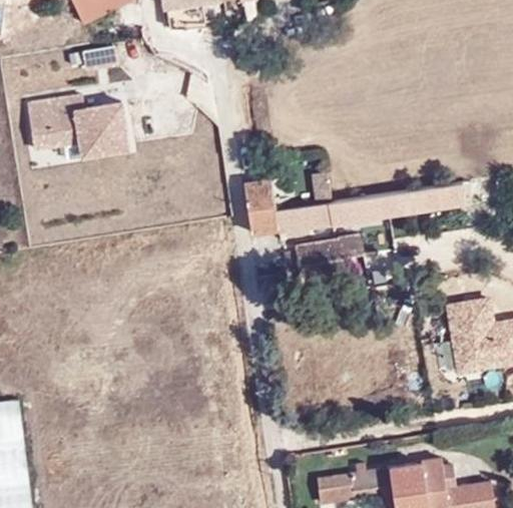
[(132,6),(130,0),(72,0),(74,3),(82,26),(132,6)]
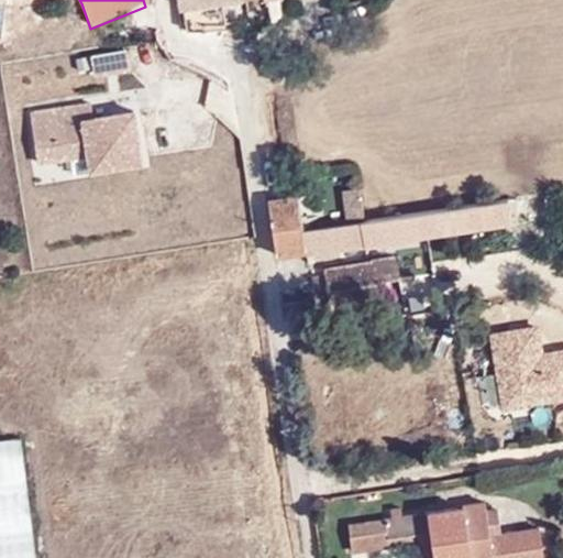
[(174,0),(175,11),(180,10),(252,0),(174,0)]
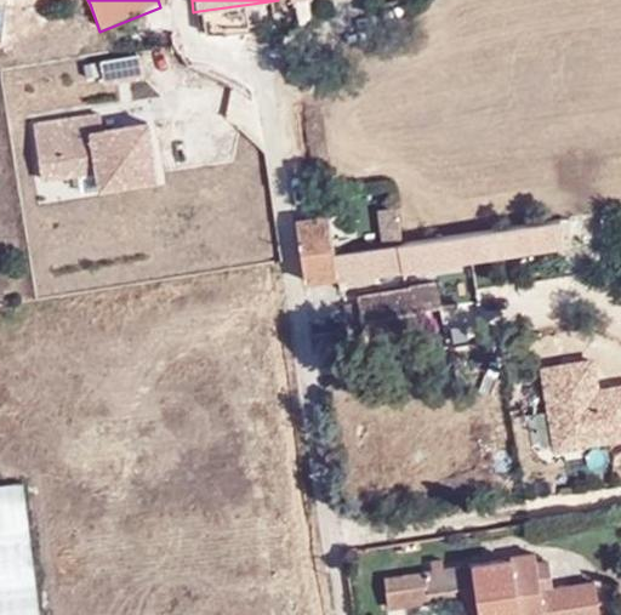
[(84,35),(100,32),(90,4),(74,10),(84,35)]
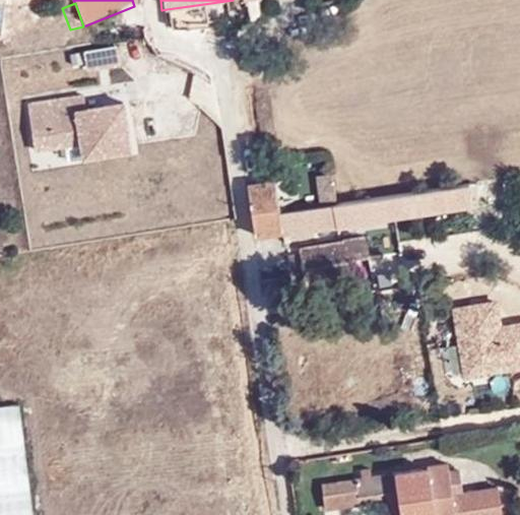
[(202,4),(167,9),(169,29),(206,30),(202,4)]
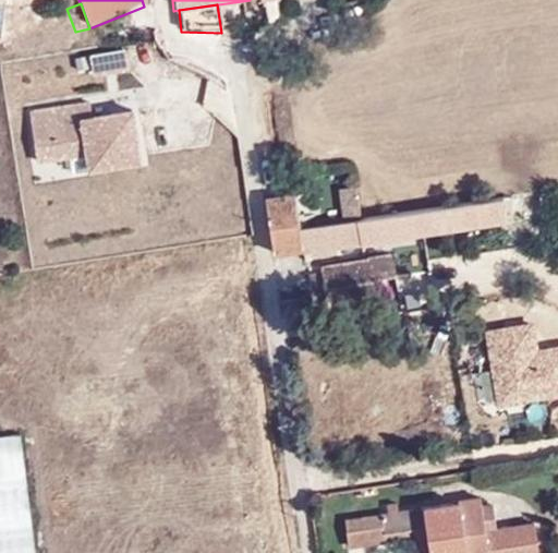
[(38,21),(8,19),(7,37),(37,39),(38,21)]
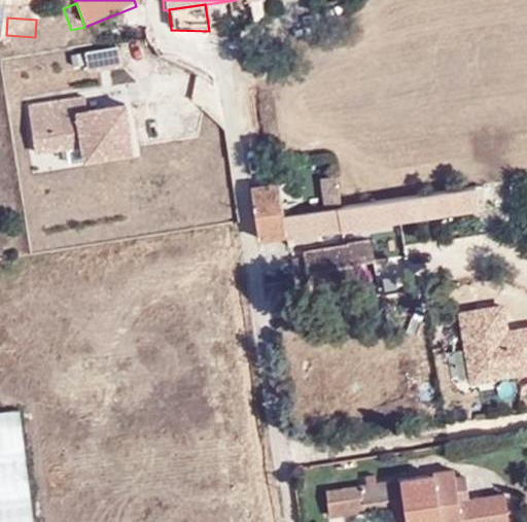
[(79,69),(117,67),(116,46),(78,49),(79,69)]
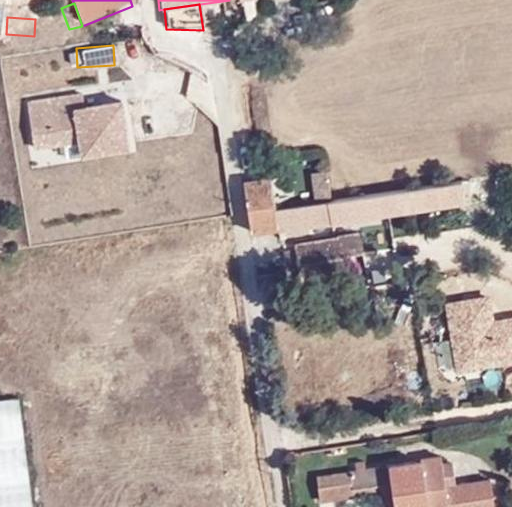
[(121,93),(27,100),(31,161),(126,153),(121,93)]
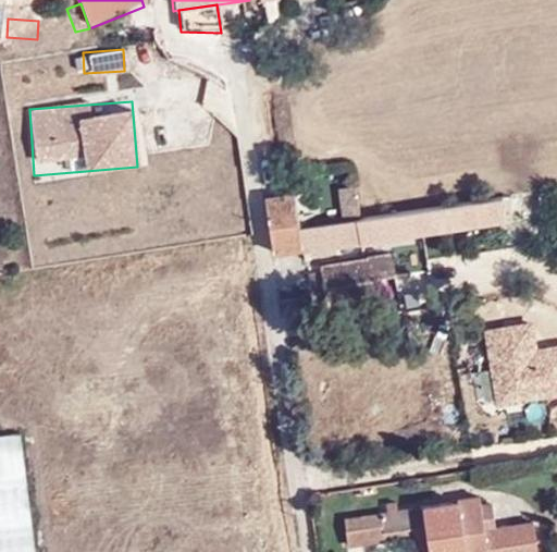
[(260,204),(268,256),(298,253),(295,231),(294,224),(292,199),(260,204)]
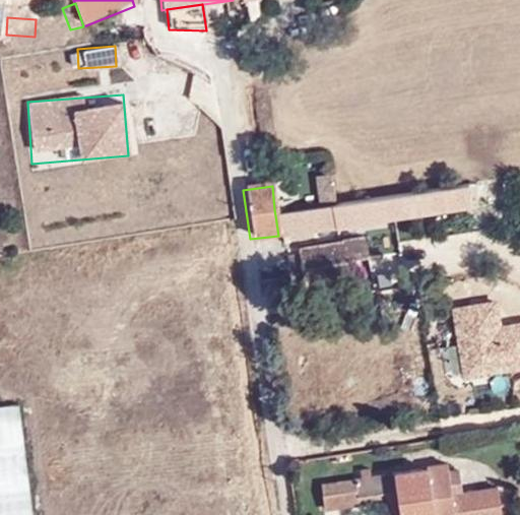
[(275,215),(278,236),(280,239),(467,208),(464,187),(331,207),(275,215)]
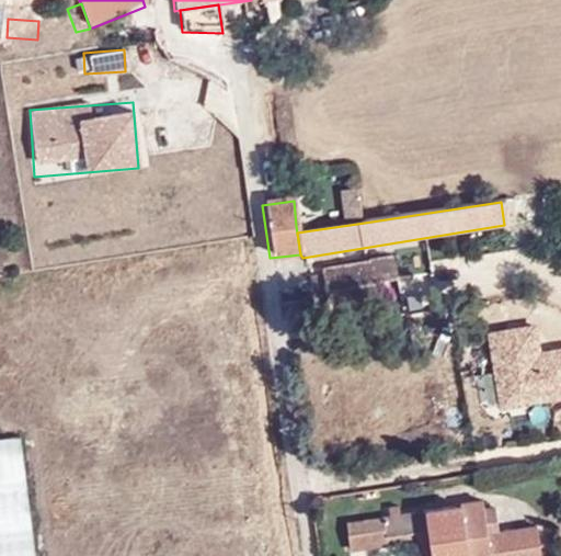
[(370,264),(322,271),(324,291),(344,288),(344,298),(371,293),(371,282),(396,279),(391,258),(369,259),(370,264)]
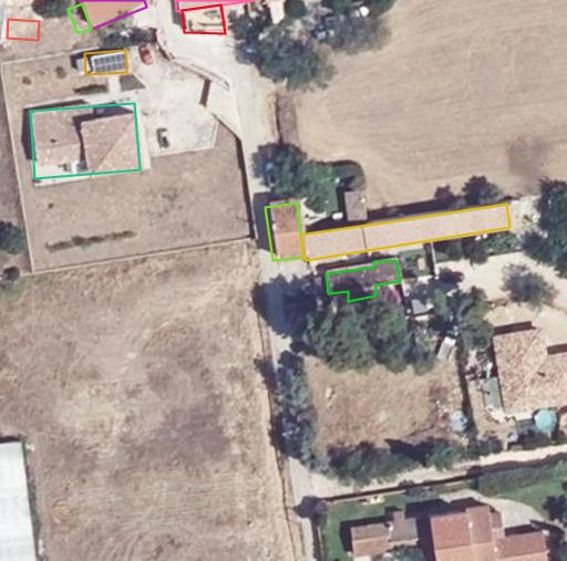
[(480,320),(526,317),(523,281),(477,283),(480,320)]
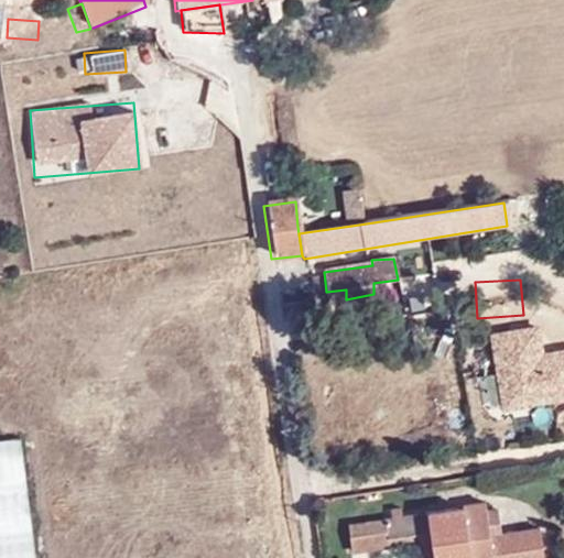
[(346,290),(326,292),(329,317),(376,309),(373,294),(346,299),(346,290)]
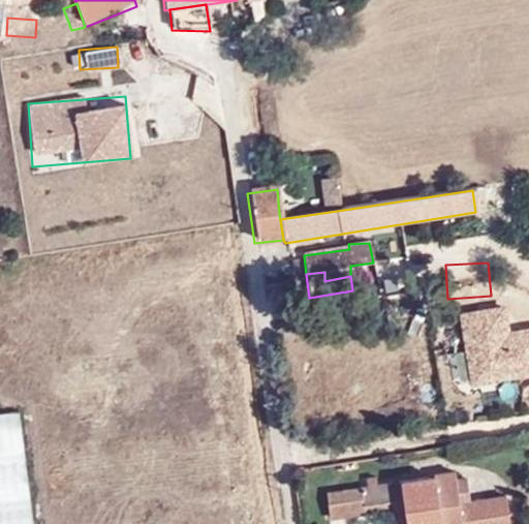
[(508,314),(462,322),(472,389),(528,379),(528,334),(511,338),(508,314)]
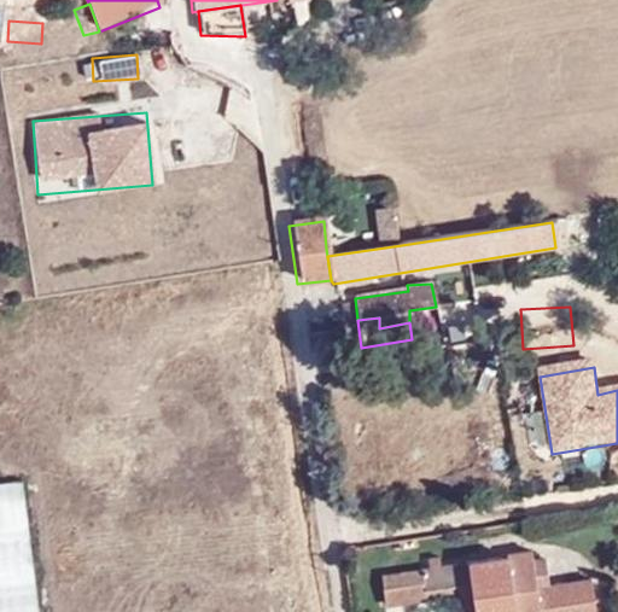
[(36,611),(24,487),(0,489),(0,611),(36,611)]
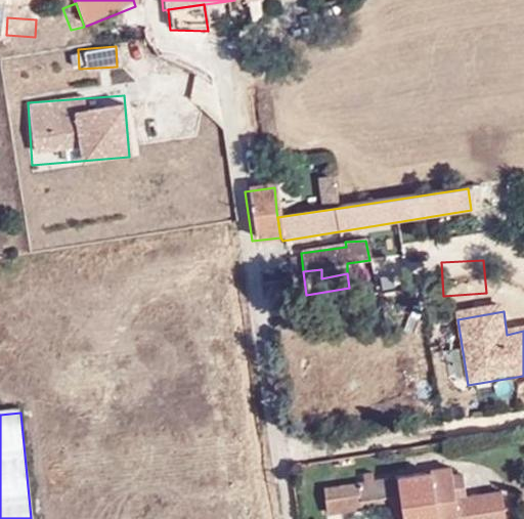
[(447,503),(442,477),(441,469),(433,469),(433,474),(320,491),(325,518),(344,518),(362,515),(360,505),(401,498),(409,496),(412,518),(500,518),(497,494),(457,500),(447,503)]
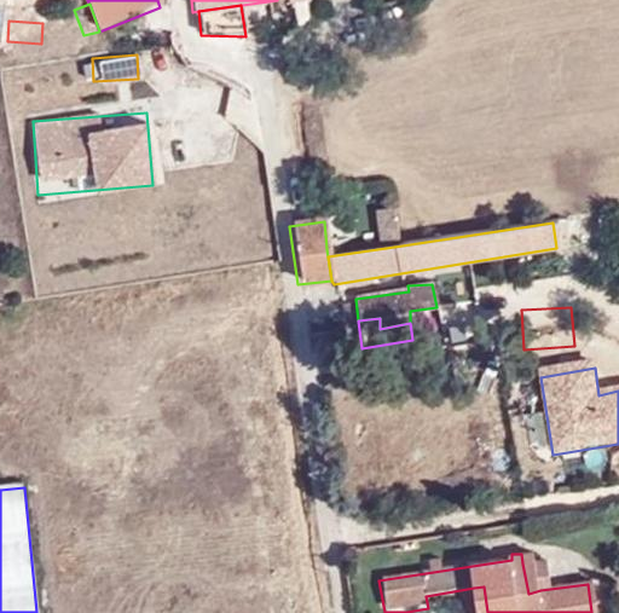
[(536,564),(522,564),(528,594),(541,590),(536,564)]
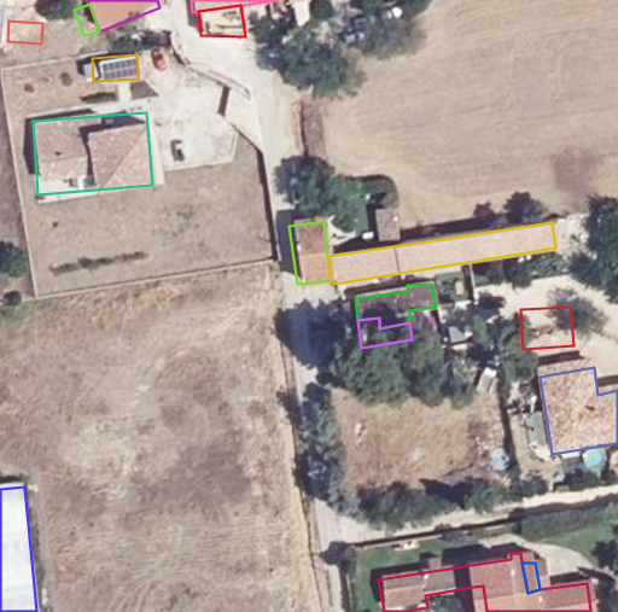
[(487,611),(483,586),(473,587),(476,611),(487,611)]
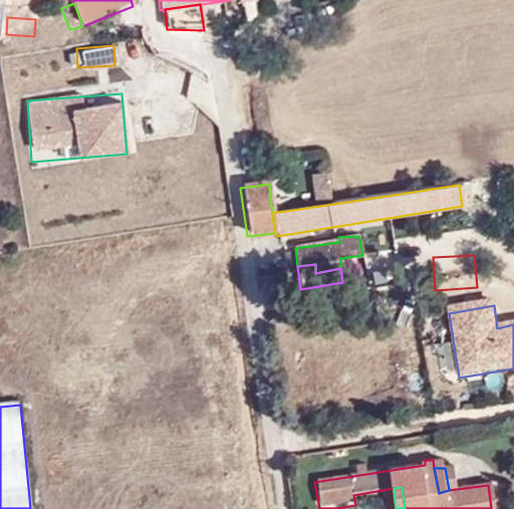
All buildings are outlined.
